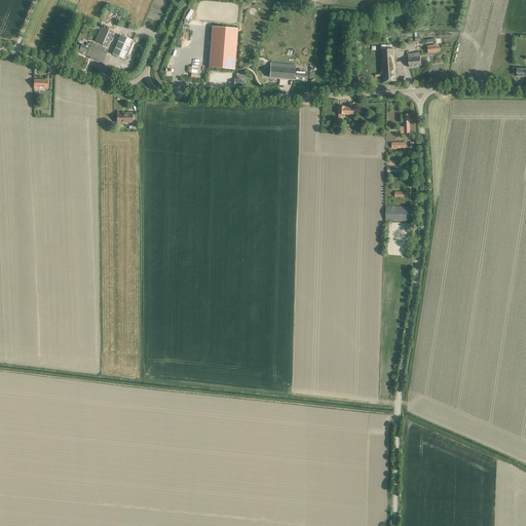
[(108,47),(113,32),(101,27),(95,41),(108,47)]
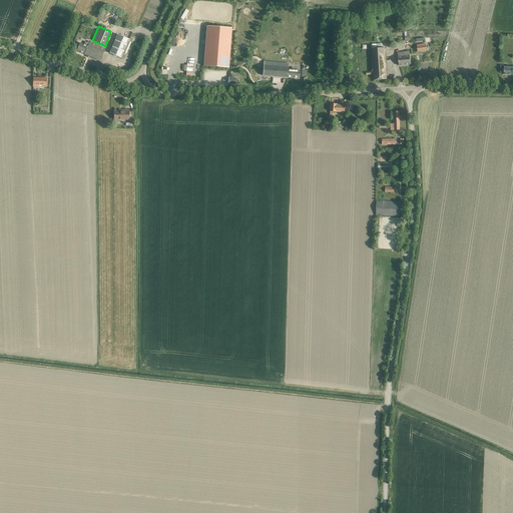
[(231,32),(207,30),(203,70),(227,72),(231,32)]
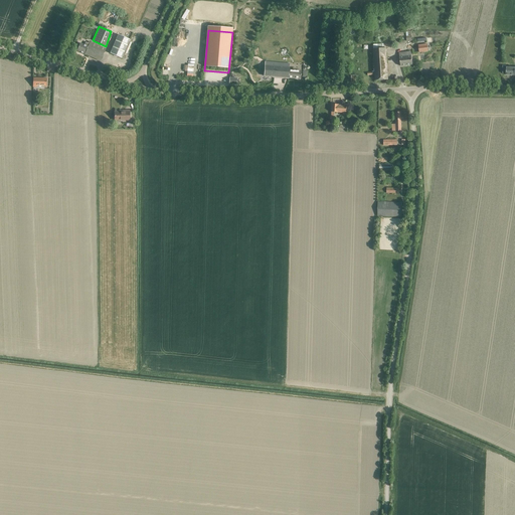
[(121,58),(129,39),(118,34),(110,53),(121,58)]
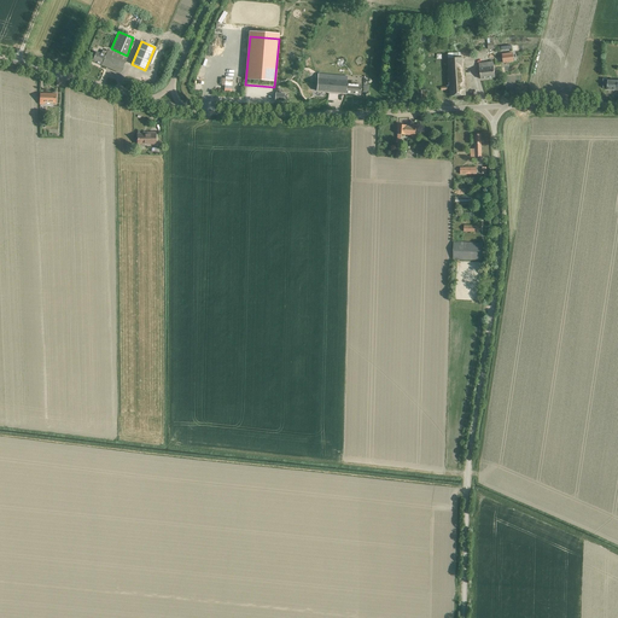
[(121,74),(127,59),(106,50),(106,52),(103,51),(101,54),(97,52),(92,62),(121,74)]
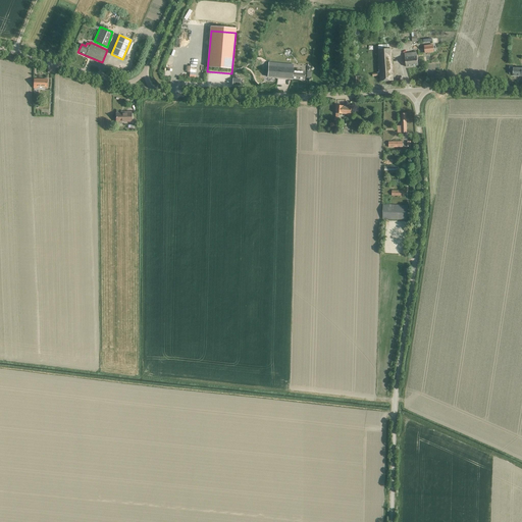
[(390,44),(378,44),(380,82),(394,81),(390,44)]
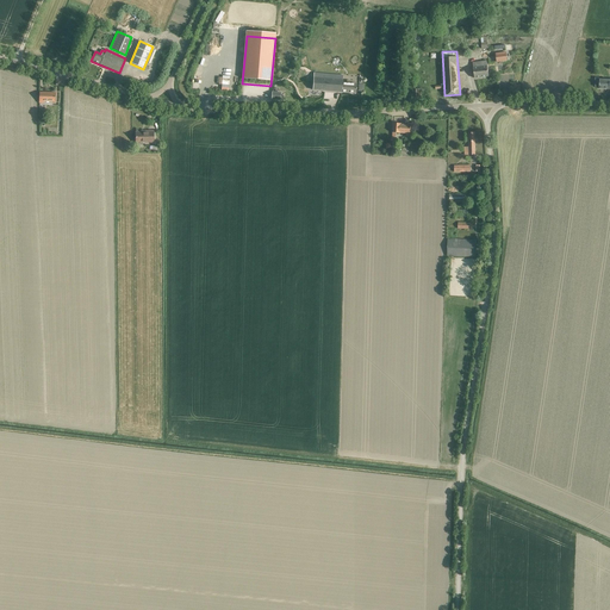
[(474,79),(489,76),(486,61),(480,62),(481,67),(473,68),(474,79)]
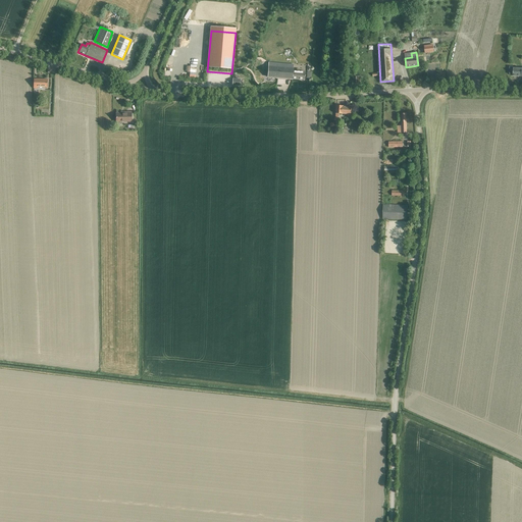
[(304,80),(305,72),(295,71),(295,68),(293,68),(294,60),(291,60),(291,64),(268,62),(267,76),(304,80)]
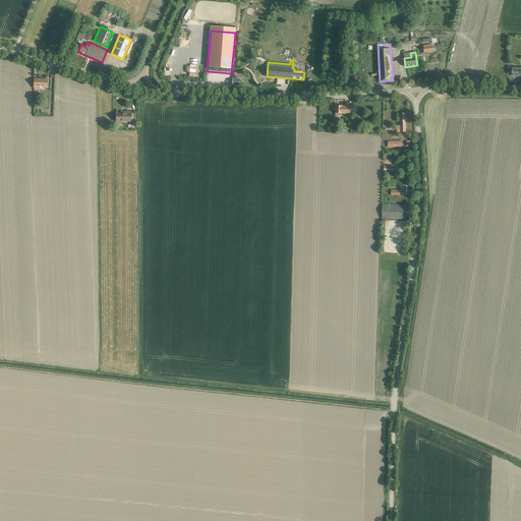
[(47,87),(47,79),(34,78),(34,88),(38,88),(38,87),(47,87)]
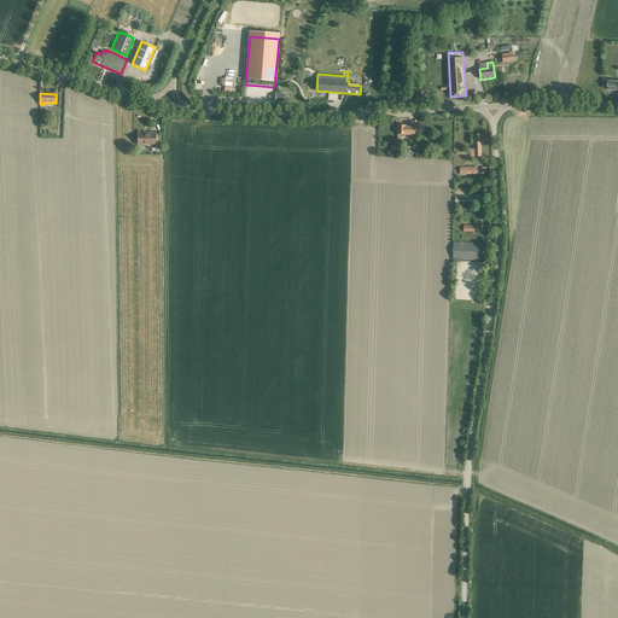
[(417,136),(417,127),(407,127),(407,124),(398,124),(397,134),(398,134),(397,140),(401,141),(402,135),(417,136)]
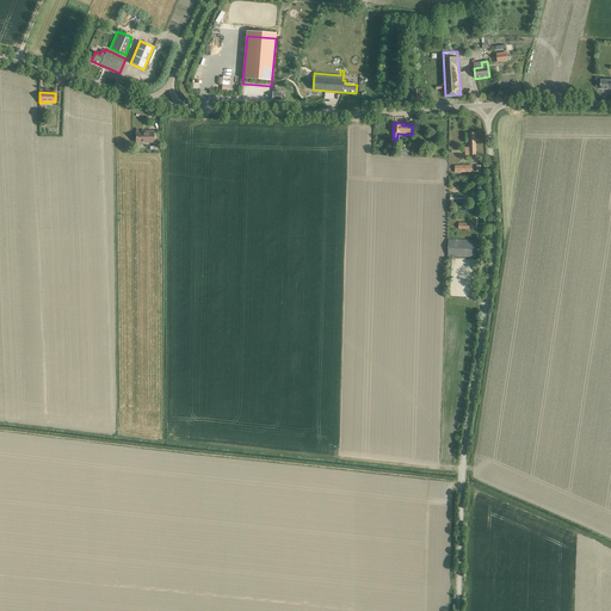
[(154,142),(154,131),(143,131),(143,133),(136,133),(136,142),(154,142)]
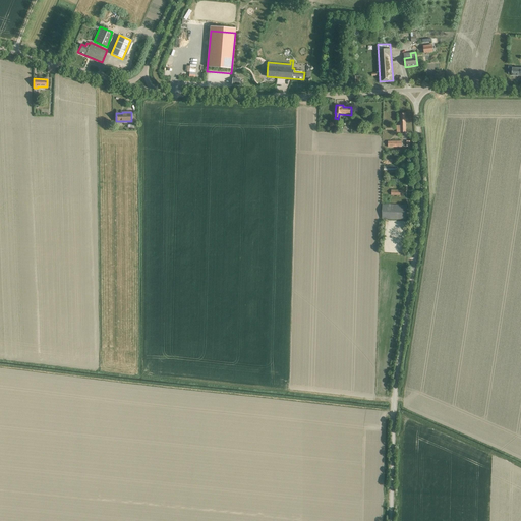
[(397,132),(406,132),(406,113),(400,113),(400,126),(397,126),(397,132)]
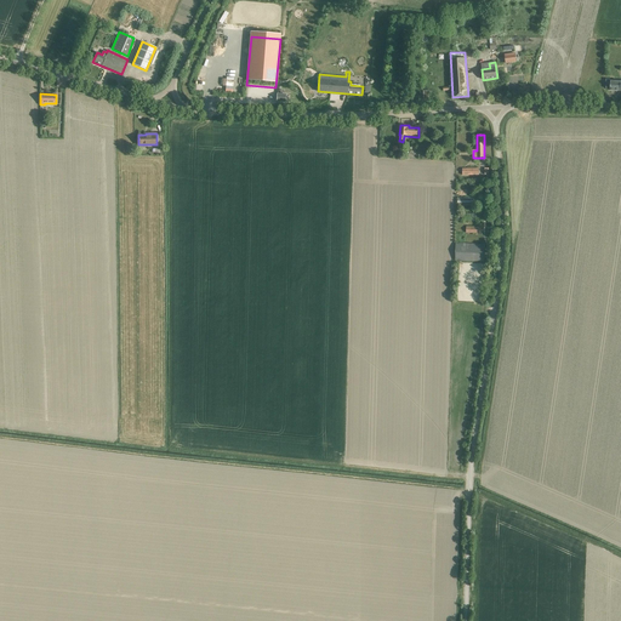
[(483,261),(484,245),(455,243),(455,260),(483,261)]
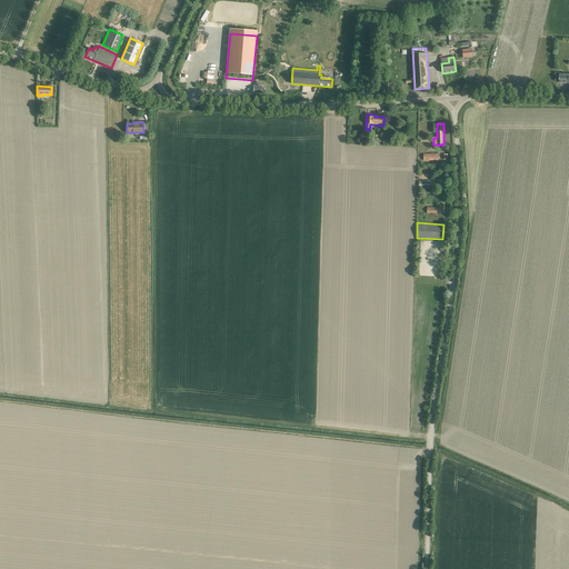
All buildings are outlined.
